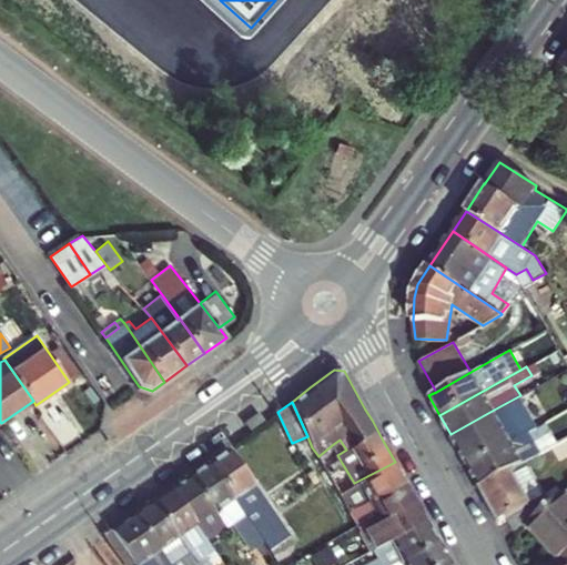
[(512,442),(508,435),(526,424),(529,431),(537,427),(528,413),(536,409),(534,403),(500,423),(457,447),(468,467),(512,442)]
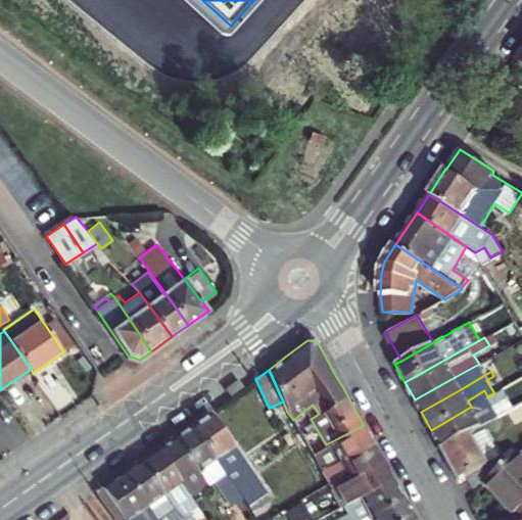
[(421,412),(461,389),(455,377),(415,399),(421,412)]
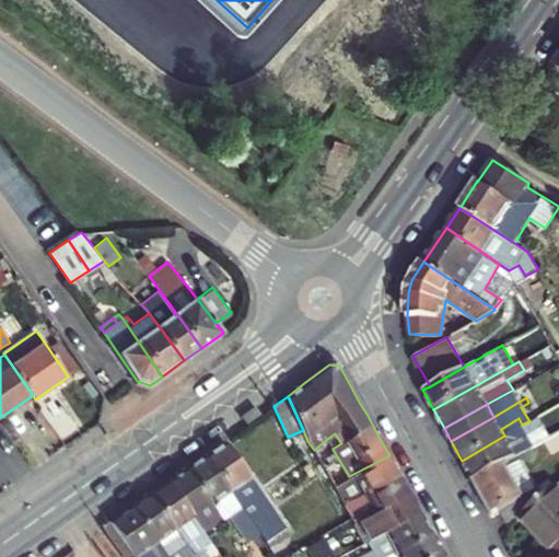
[(535,430),(544,425),(539,416),(530,421),(522,425),(504,436),(462,461),(473,480),(524,451),(542,441),(535,430)]
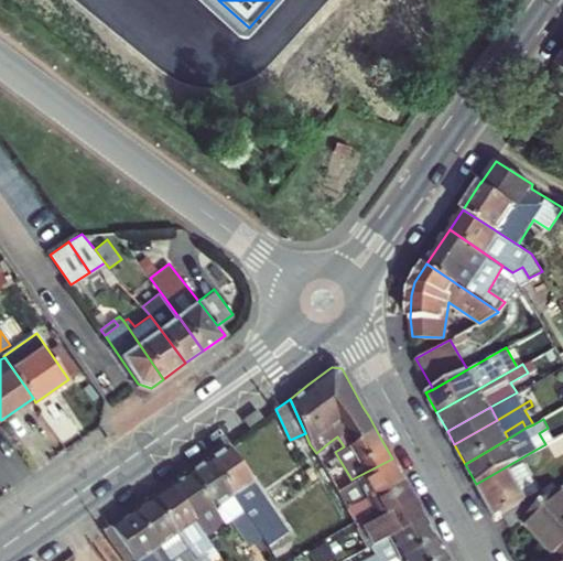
[(562,434),(553,440),(559,450),(562,448),(562,434)]
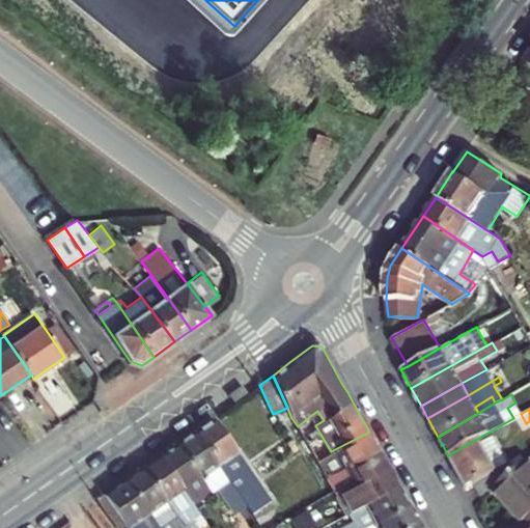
[(258,507),(271,499),(214,417),(195,431),(245,503),(255,518),(262,512),(258,507)]
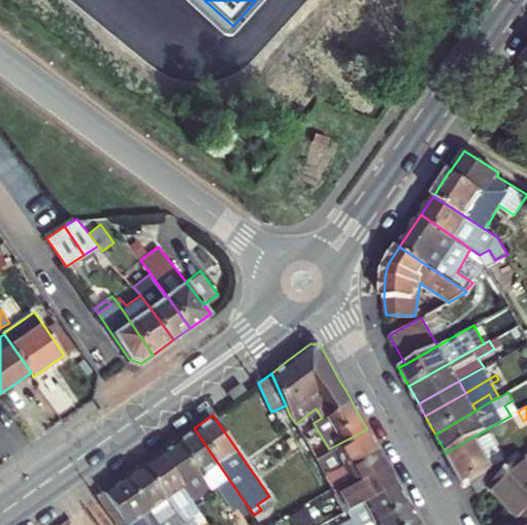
[(489,488),(522,457),(519,451),(505,459),(491,432),(496,429),(494,425),(446,453),(464,485),(472,480),(481,495),(489,488)]
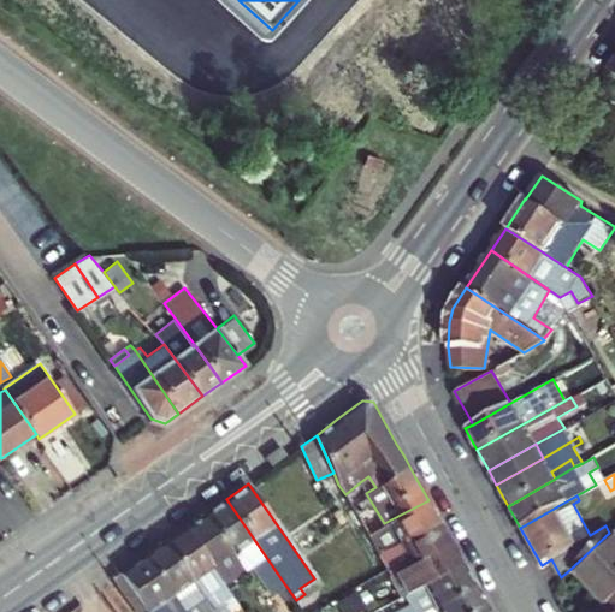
[(284,583),(226,499),(206,512),(246,570),(252,565),(268,589),(275,586),(277,588),(284,583)]
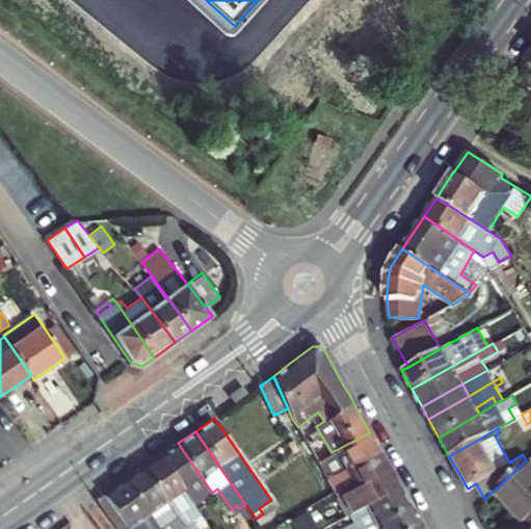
[(346,469),(380,450),(370,432),(332,452),(317,460),(327,479),(346,469)]
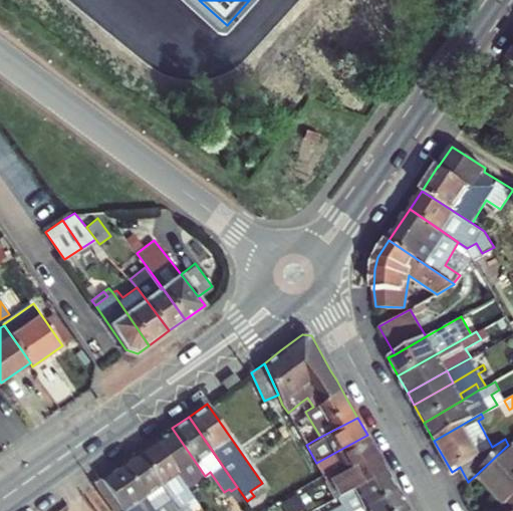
[(205,476),(172,428),(157,439),(189,488),(205,476)]
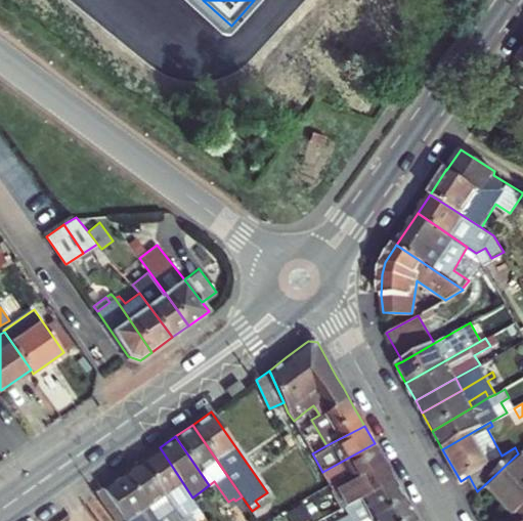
[(351,480),(385,463),(375,443),(341,462),(351,480)]
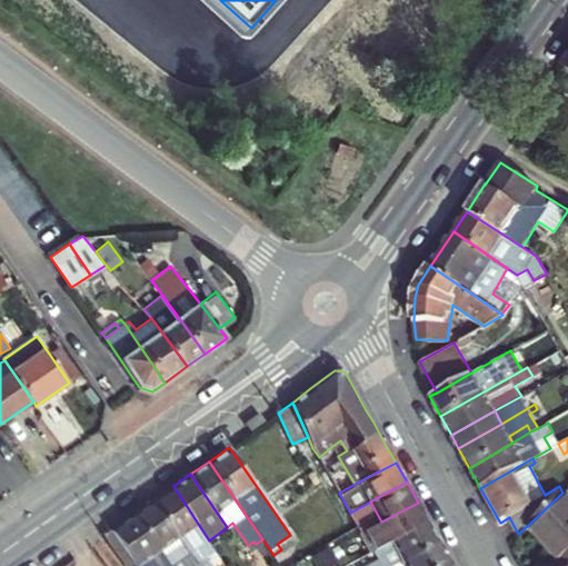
[(173,486),(153,500),(199,565),(210,565),(205,557),(216,550),(209,540),(173,486)]
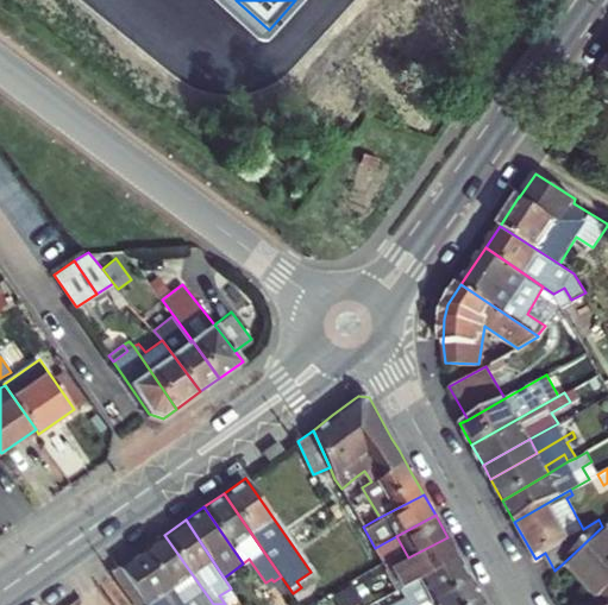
[(605,604),(607,602),(607,521),(602,527),(564,562),(603,604),(605,604)]
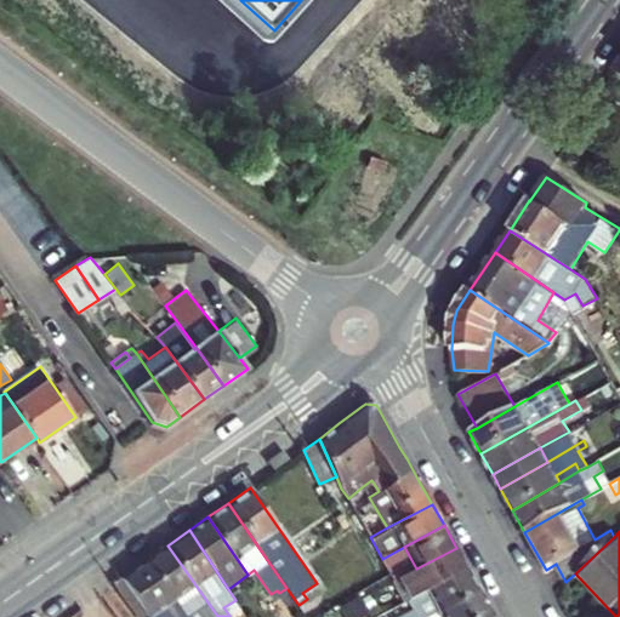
[(217,616),(168,546),(148,559),(188,616),(217,616)]
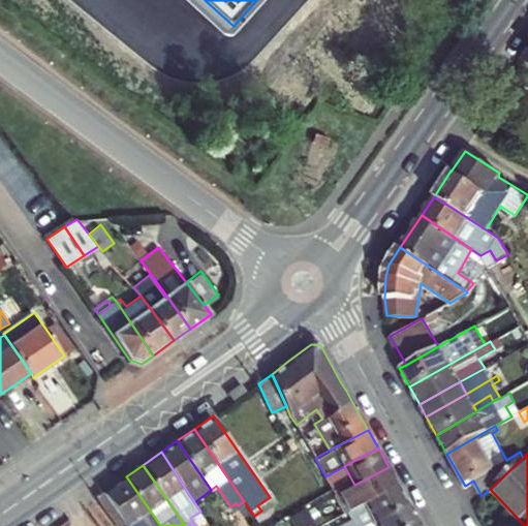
[(389,467),(354,485),(359,493),(364,502),(398,484),(389,467)]
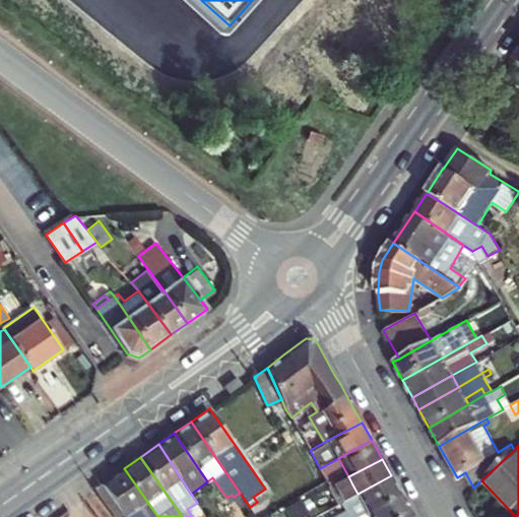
[(157,516),(124,468),(98,488),(120,516),(157,516)]
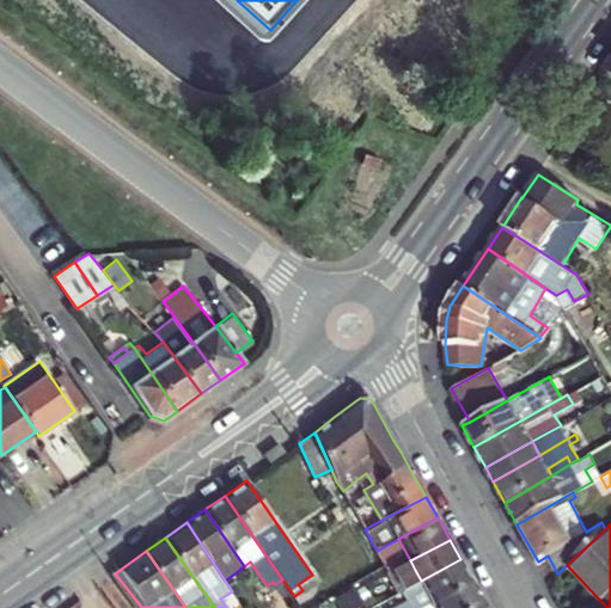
[(390,551),(380,557),(386,565),(396,562),(390,551)]
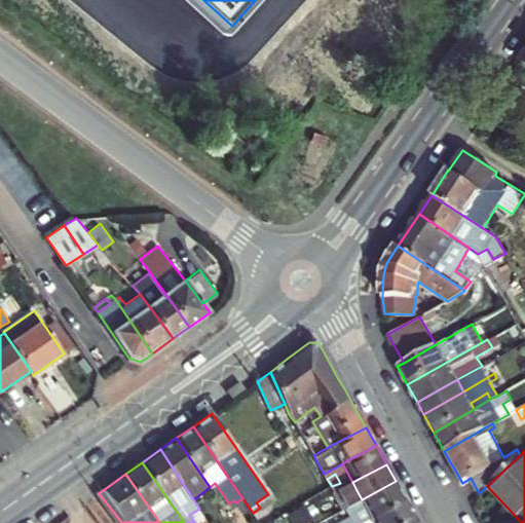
[(363,522),(372,519),(406,500),(396,481),(362,499),(346,509),(350,516),(337,522),(363,522)]
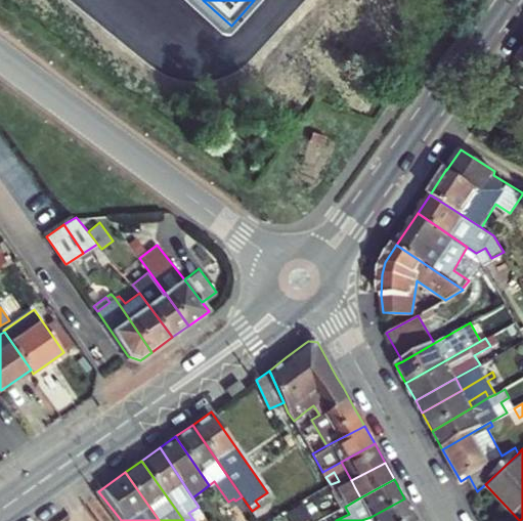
[(340,497),(355,488),(351,480),(338,487),(335,489),(340,497)]
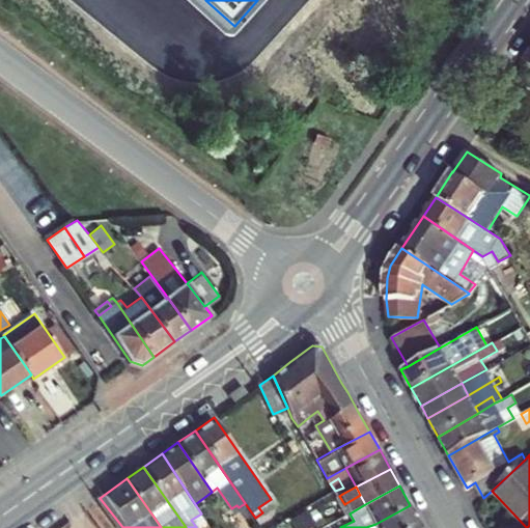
[(360,495),(344,504),(350,513),(365,504),(360,495)]
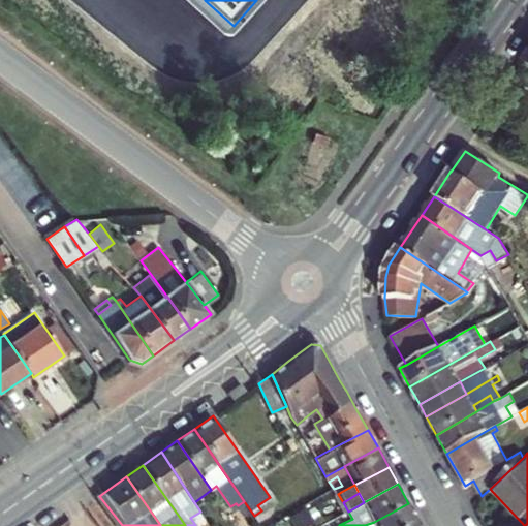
[(261,511),(273,502),(270,497),(257,505),(261,511)]
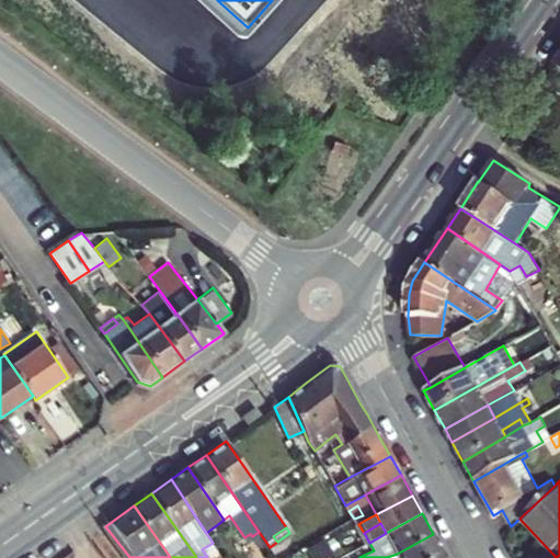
[(432,557),(444,553),(433,534),(397,554),(387,557),(432,557)]
